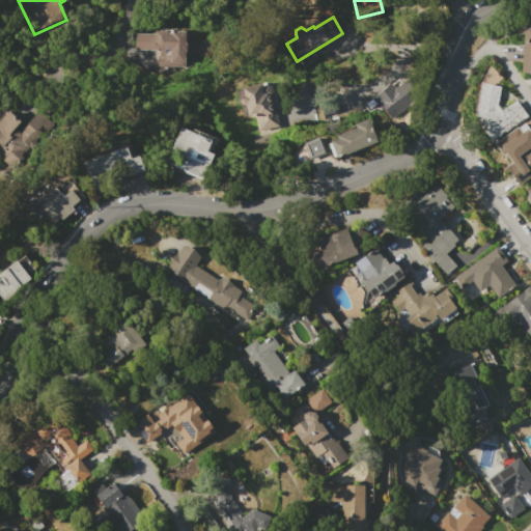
[(152,48),(133,48),(133,32),(152,33),(152,31),(188,31),(188,63),(152,62),(152,48)]
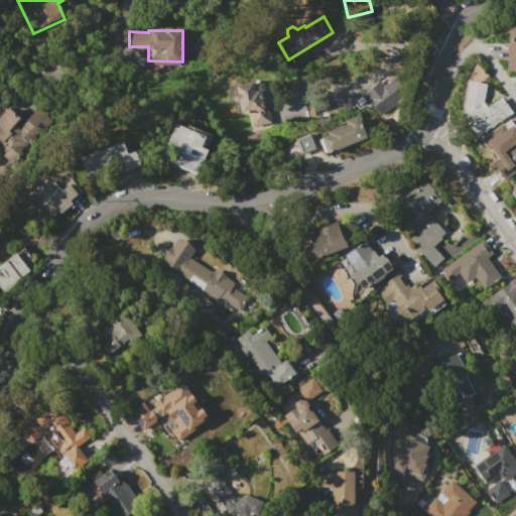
[(506,31),(515,31),(515,72),(504,72),(506,31)]
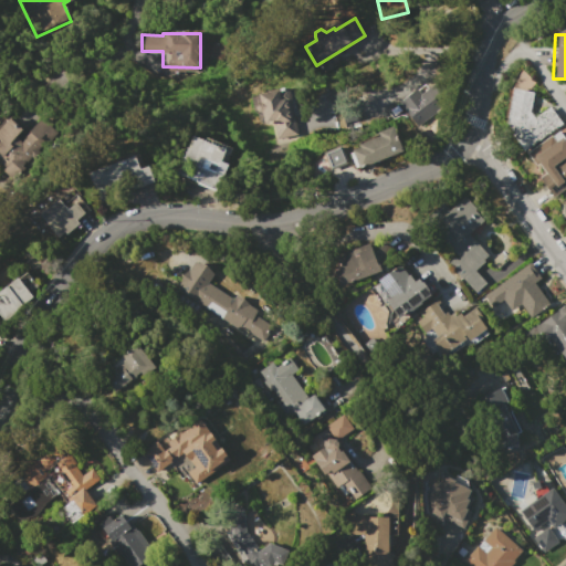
[(397,101),(433,79),(442,94),(435,98),(440,108),(426,117),(420,107),(406,116),(397,101)]
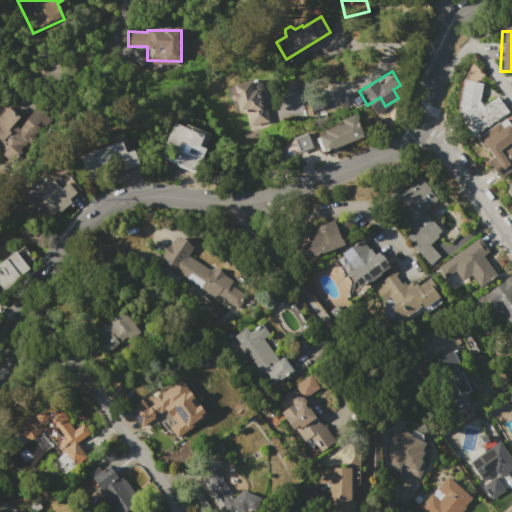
[(260,79),(270,121),(248,126),(246,112),(239,112),(236,101),(234,101),(231,99),(230,96),(233,93),(235,92),(234,85),(260,79)]
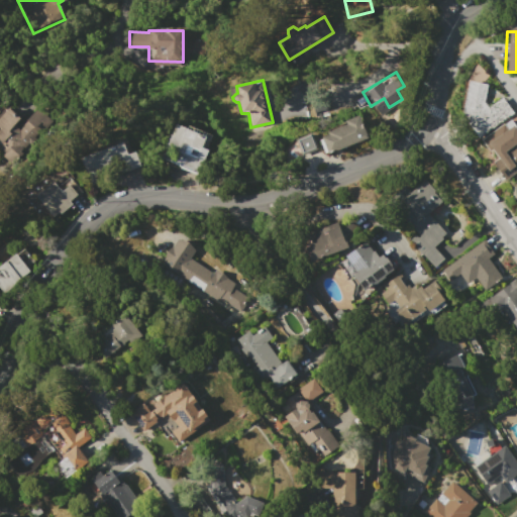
[(469,81),(487,84),(484,103),(487,108),(502,97),(503,98),(513,112),(477,137),(467,123),(469,122),(461,113),(463,111),(469,81)]
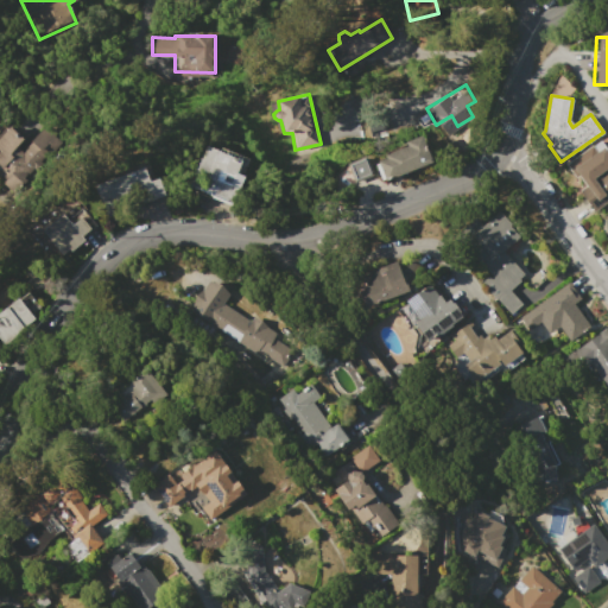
[(0,138),(11,127),(39,154),(8,187),(0,178),(0,138)]
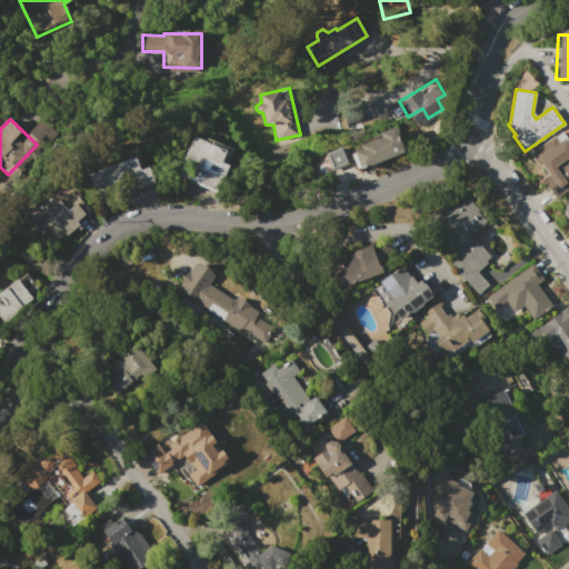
[(405,151),(358,171),(350,151),(360,147),(359,145),(381,136),(380,132),(395,127),(405,151)]
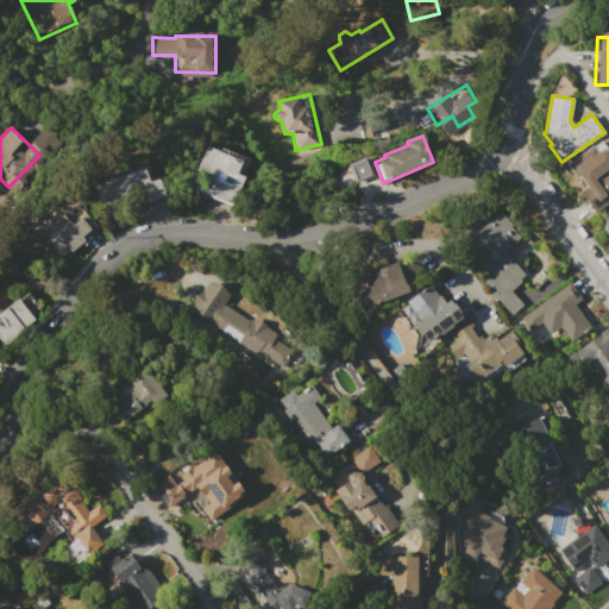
[(206,146),(233,156),(232,159),(237,161),(238,158),(243,159),(237,174),(244,176),(236,201),(192,184),(206,146)]
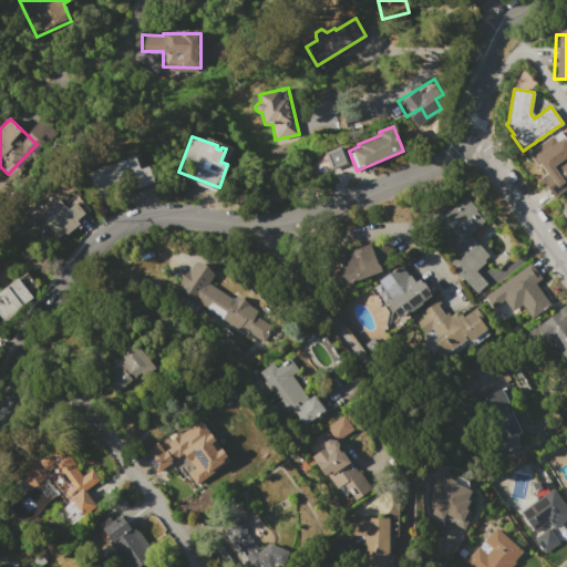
[(566,186),(560,192),(539,164),(537,165),(528,153),(552,136),(556,142),(563,136),(566,142),(566,186)]
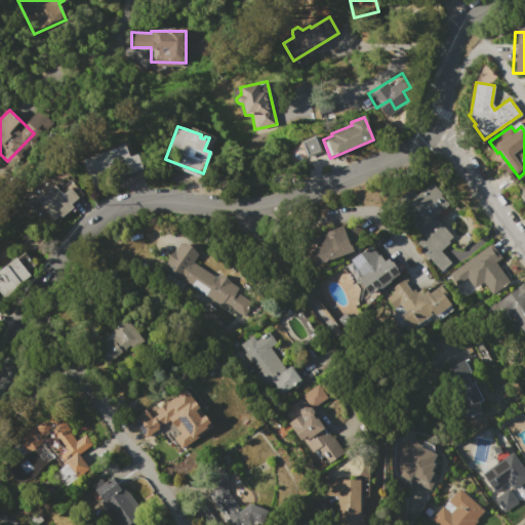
[(320,151),(316,137),(299,143),(304,156),(320,151)]
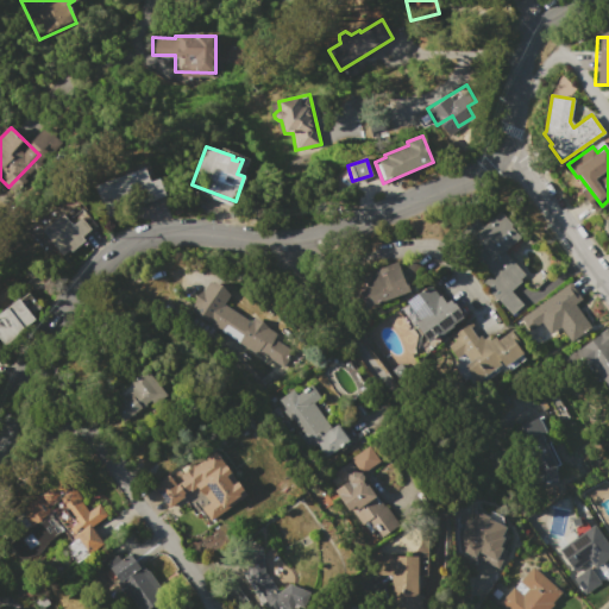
[(93,186),(145,167),(150,181),(159,179),(165,194),(104,215),(93,186)]
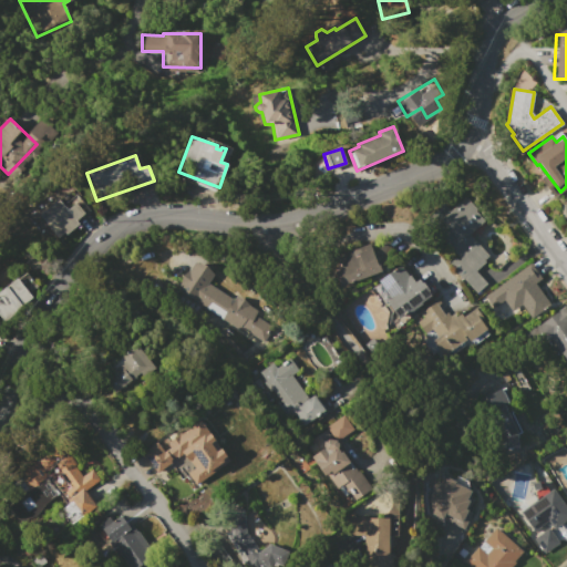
[(488,256),(484,259),(486,261),(475,270),(486,282),(476,294),(463,278),(462,280),(459,277),(447,264),(456,256),(449,247),(456,239),(437,218),(466,194),(486,217),(468,233),(488,256)]
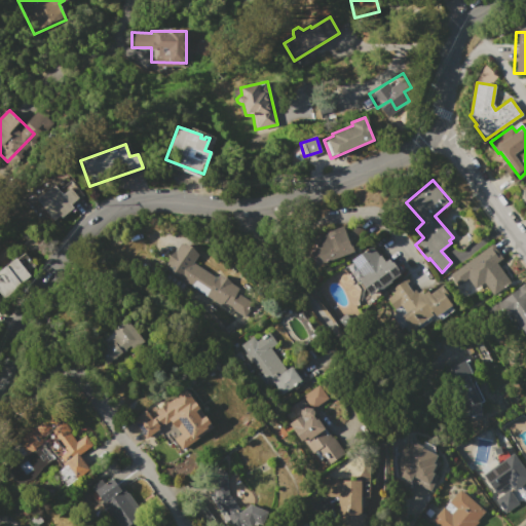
[(36,201),(54,185),(59,189),(60,188),(64,193),(70,188),(79,197),(71,205),(73,208),(57,223),(36,201)]
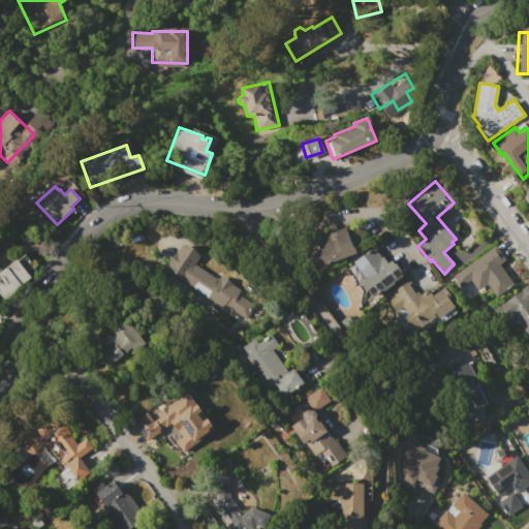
[(317,266),(315,259),(317,251),(313,237),(345,226),(351,246),(353,246),(355,254),(317,266)]
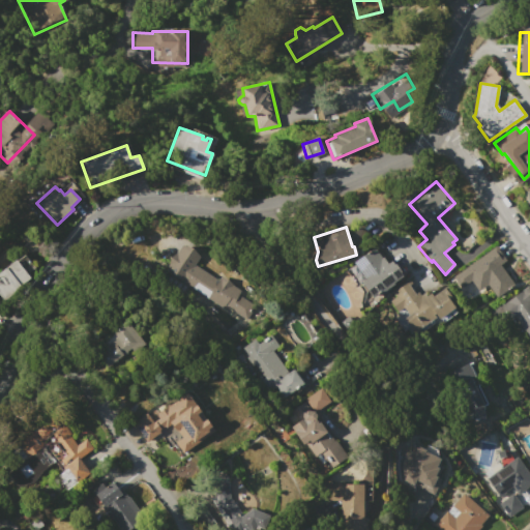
[(243,325),(165,267),(169,261),(168,261),(174,253),(175,254),(182,244),(193,248),(200,257),(195,264),(217,280),(221,274),(241,289),(238,294),(257,307),(243,325)]
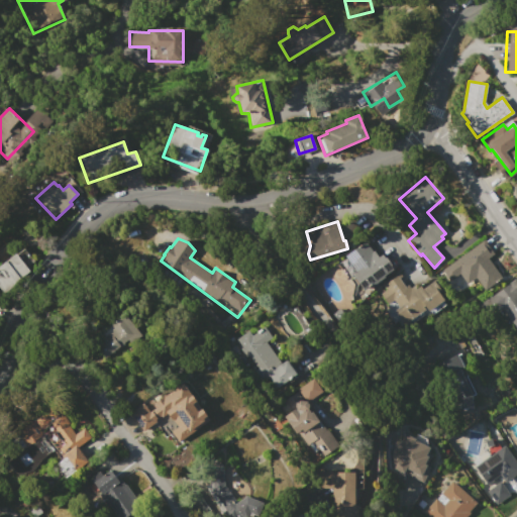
[(395,271),(363,293),(351,276),(356,272),(344,254),(365,240),(373,251),(374,250),(379,256),(383,253),(395,271)]
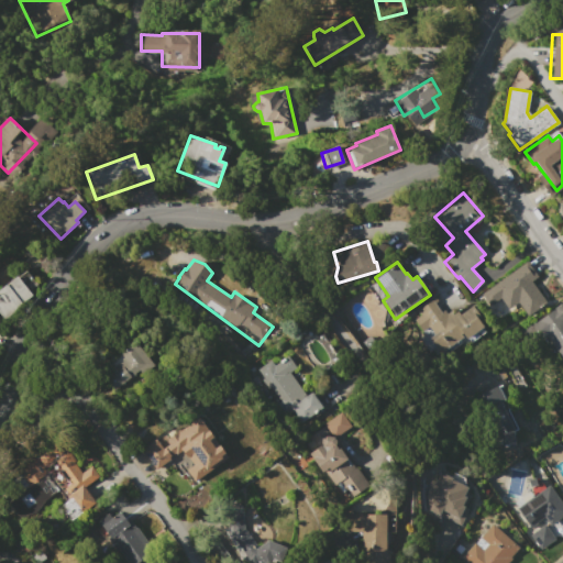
[(486,290),(525,262),(537,277),(531,280),(547,301),(528,316),(517,301),(507,309),(499,298),(495,301),(486,290)]
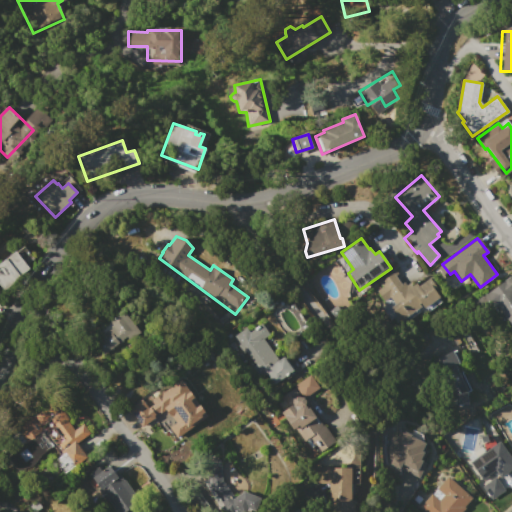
[(0,286),(0,263),(15,251),(30,269),(4,291),(0,286)]
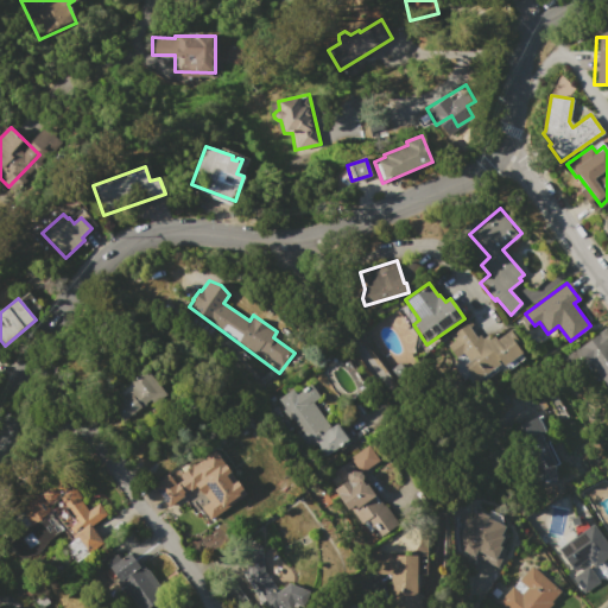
[(523,353),(474,385),(462,367),(467,363),(461,355),(454,360),(445,346),(453,341),(449,335),(472,321),(473,324),(469,327),(476,337),(480,334),(482,339),(492,333),(495,340),(511,330),(518,342),(515,343),(523,353)]
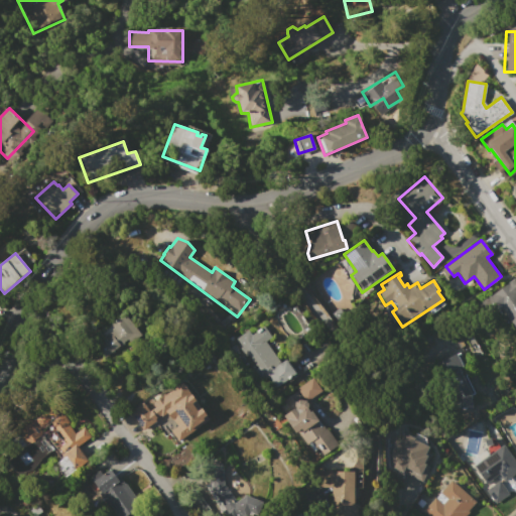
[(513,277),(515,281),(515,326),(514,328),(504,312),(502,313),(489,293),(513,277)]
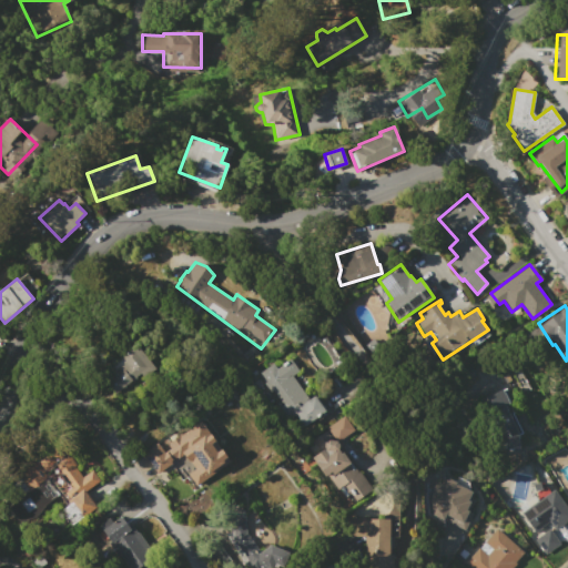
[(113,394),(98,376),(131,348),(146,367),(113,394)]
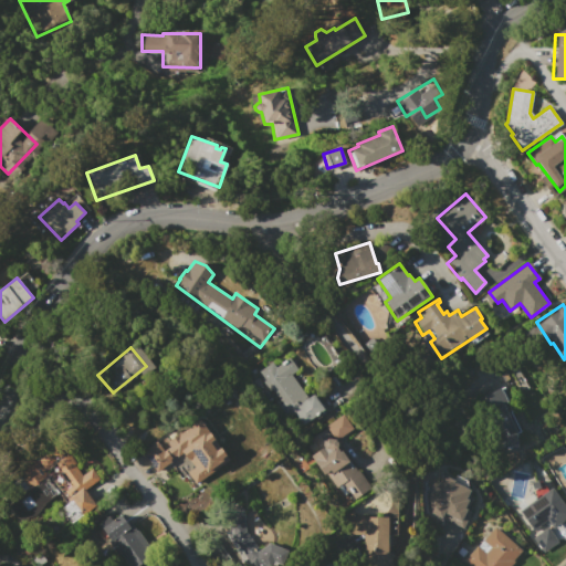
[(257,373),(272,362),(275,366),(289,357),(297,369),(291,374),(307,396),(312,392),(323,407),(296,426),(257,373)]
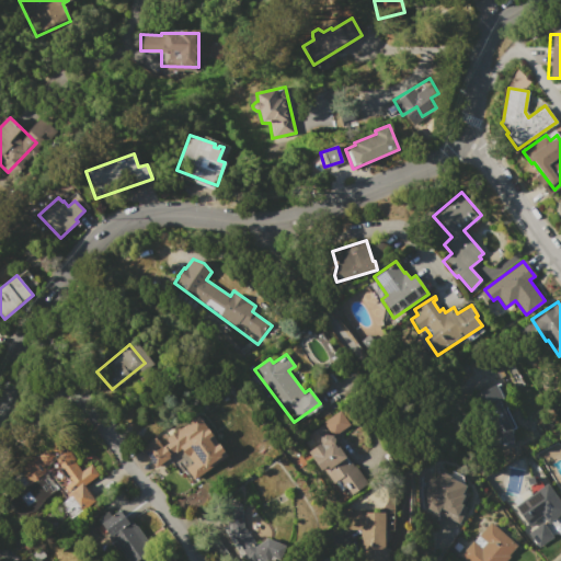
[(512,443),(497,445),(495,427),(496,427),(481,390),(499,384),(502,389),(519,428),(511,431),(512,443)]
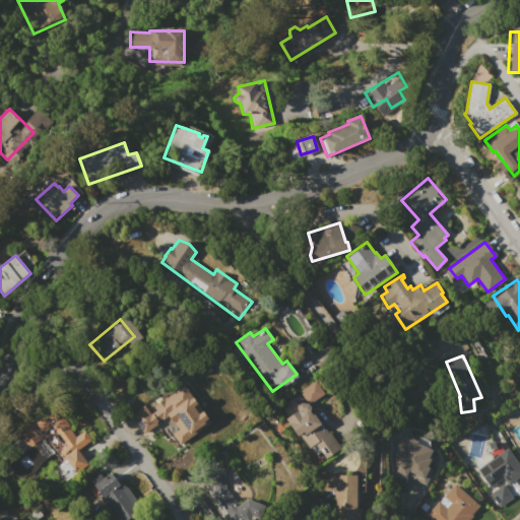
[(341,448),(326,459),(320,452),(317,454),(317,455),(311,447),(307,450),(276,409),(314,381),(322,392),(308,402),(311,406),(310,408),(328,433),(329,432),(341,448)]
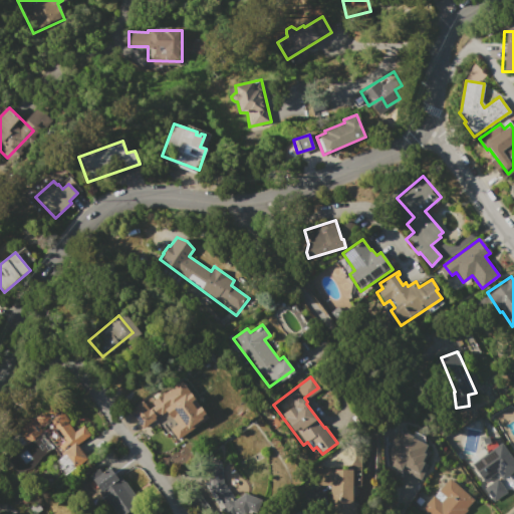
[(207,418),(184,435),(173,420),(155,433),(142,414),(159,401),(156,398),(179,379),(207,418)]
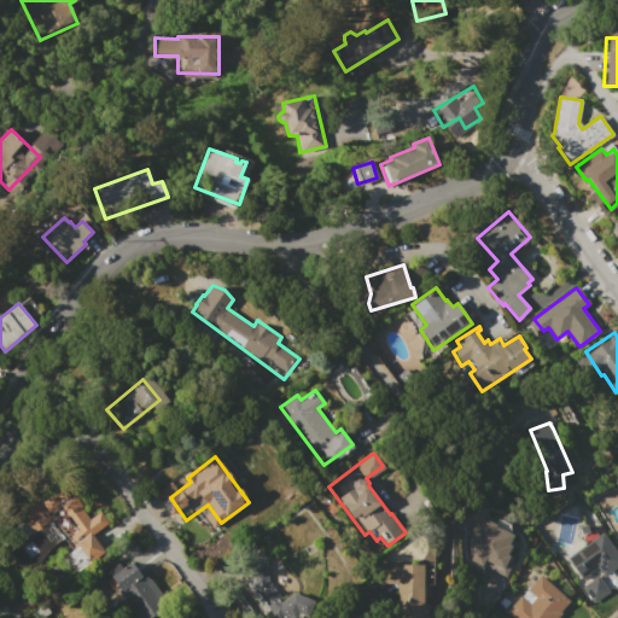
[(18,514),(63,483),(87,519),(99,511),(108,523),(91,535),(103,551),(77,569),(64,548),(80,537),(62,511),(30,532),(18,514)]
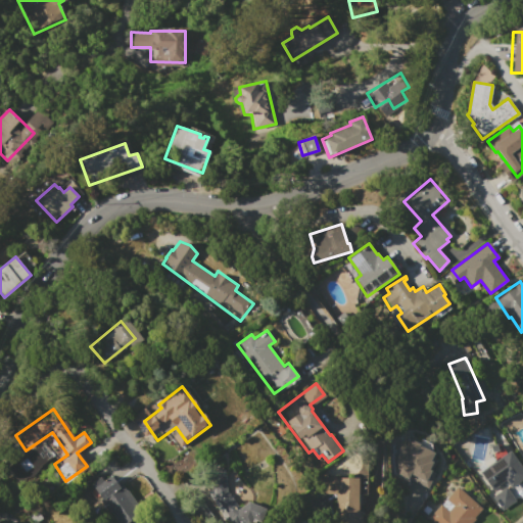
[(427,487),(433,471),(427,469),(434,450),(405,438),(391,469),(410,476),(409,479),(427,487)]
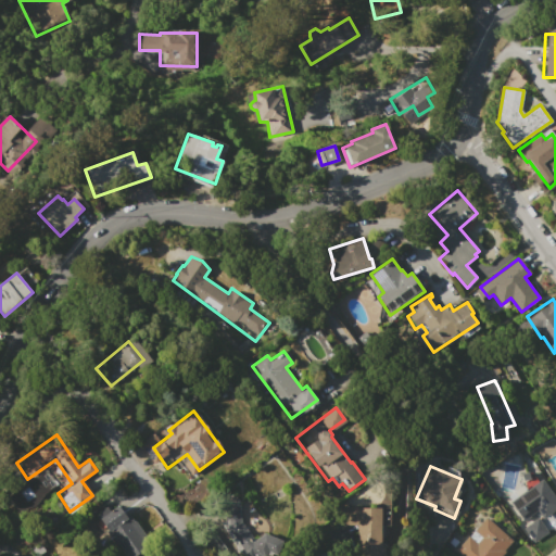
[(510,502),(542,479),(555,497),(555,507),(539,520),(547,531),(533,542),(523,528),(528,525),(510,502)]
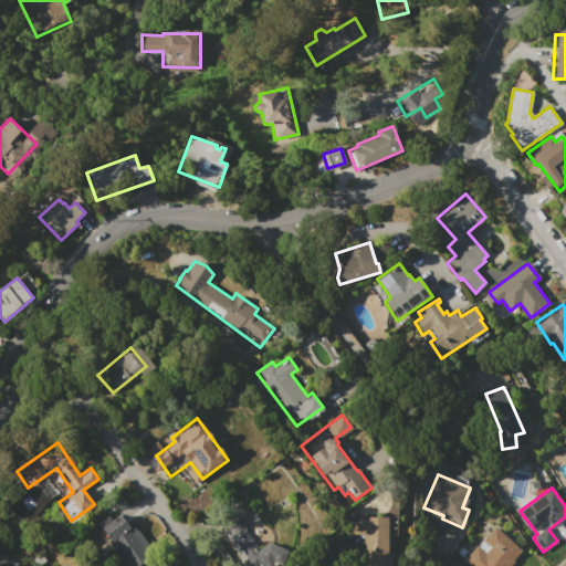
[(269,543),(287,551),(282,565),(265,558),(262,561),(254,565),(248,565),(230,538),(228,505),(244,504),(247,534),(258,551),(269,543)]
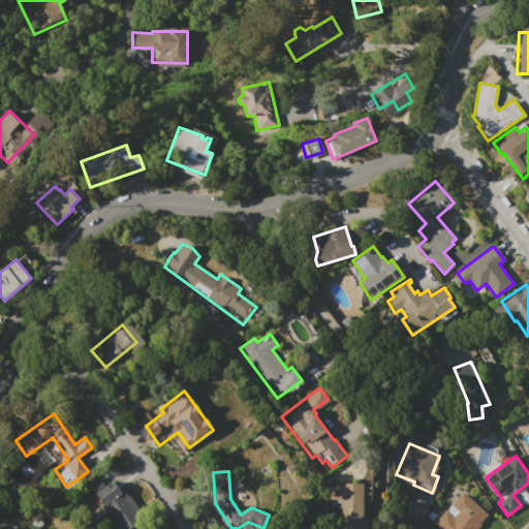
[(126,528),(119,528),(93,490),(114,476),(143,519),(126,528)]
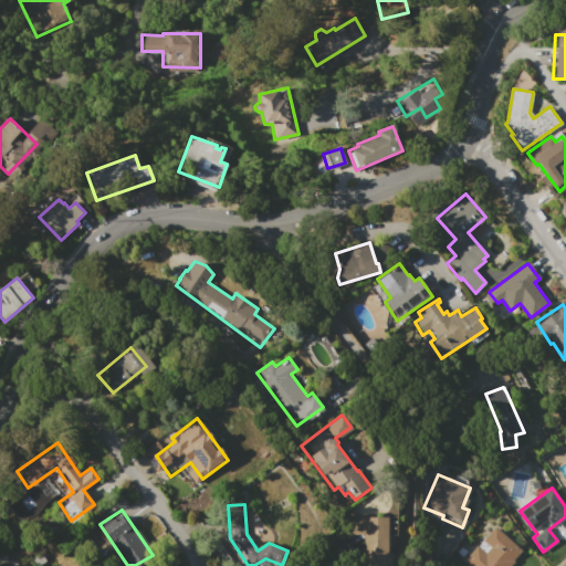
[(388,564),(353,564),(352,515),(365,514),(366,516),(388,516),(388,564)]
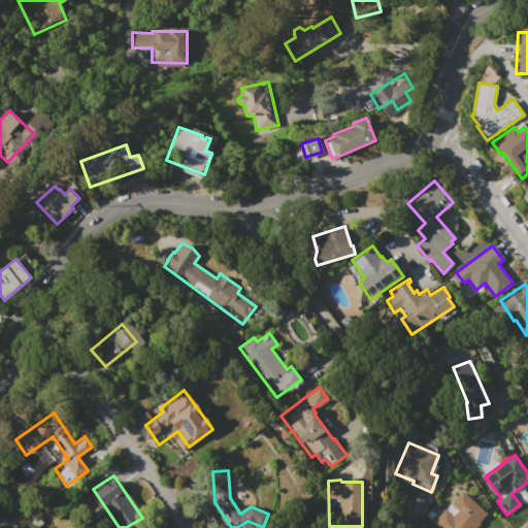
[(437,527),(432,523),(461,491),(487,514),(474,527),(437,527)]
